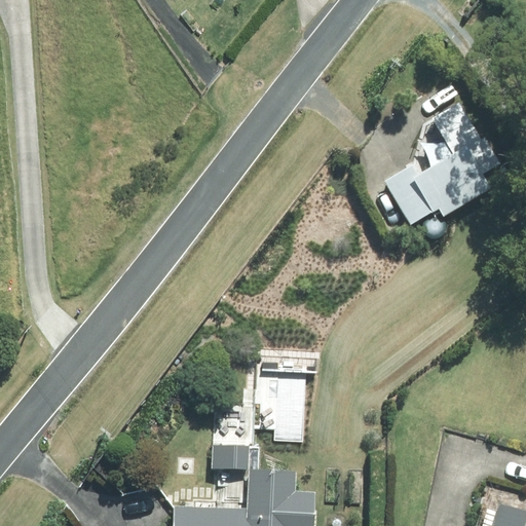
[(438,219),(486,190),(478,176),(498,164),(481,136),(478,138),(457,103),(427,119),(448,155),(414,175),(409,165),(381,182),(407,225),(433,210),(438,219)]
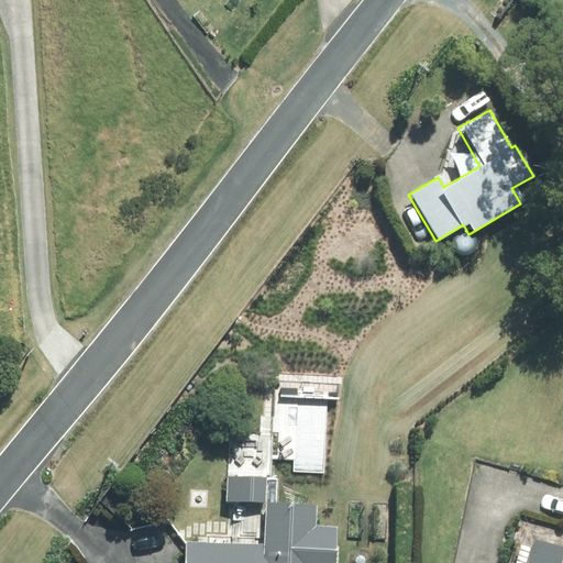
[(326,562),(328,536),(309,534),(310,510),(272,508),(273,482),(224,479),(223,507),(258,508),(256,549),(181,545),(180,562),(326,562)]
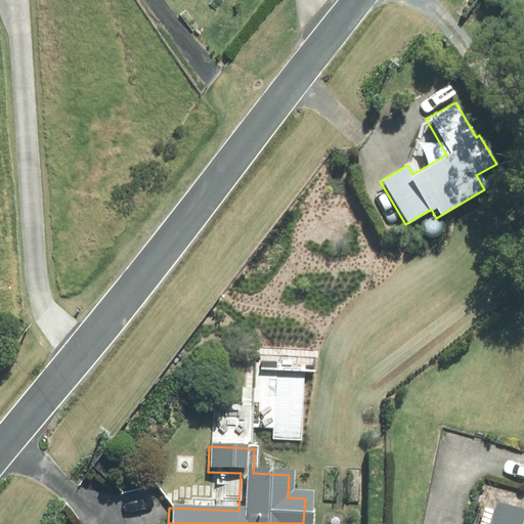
[(120,480),(128,468),(117,460),(108,472),(120,480)]
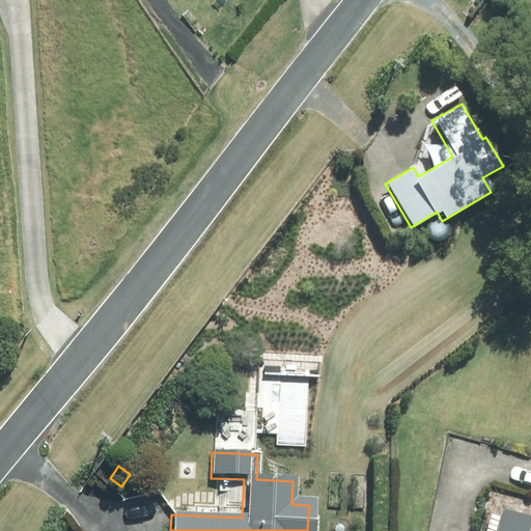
[(530,530),(530,518),(501,510),(495,530),(530,530)]
